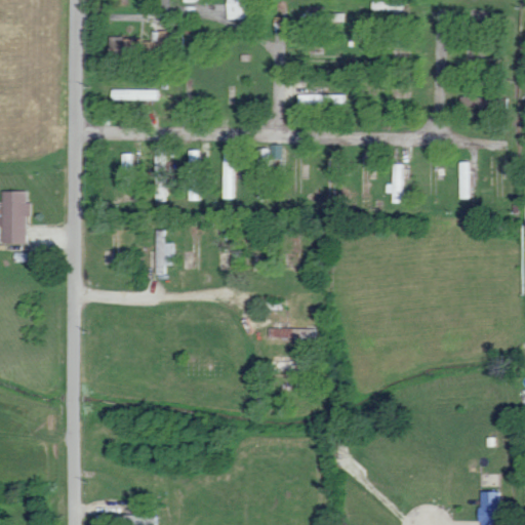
[(154,99),(154,90),(131,89),(131,98),(154,99)]
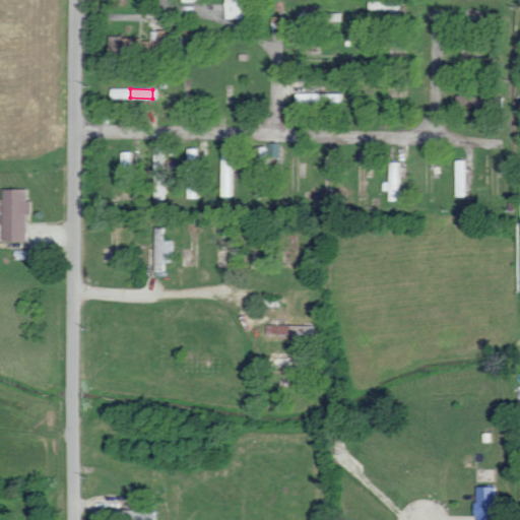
[(294,106),(344,107),(344,93),(294,92),(294,106)]
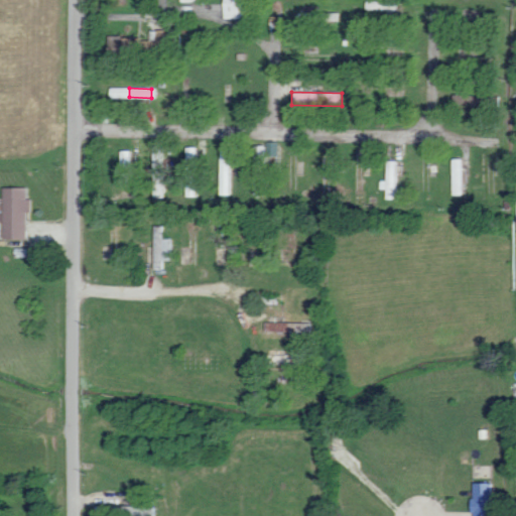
[(252,144),(253,170),(268,169),(268,156),(278,156),(277,143),(252,144)]
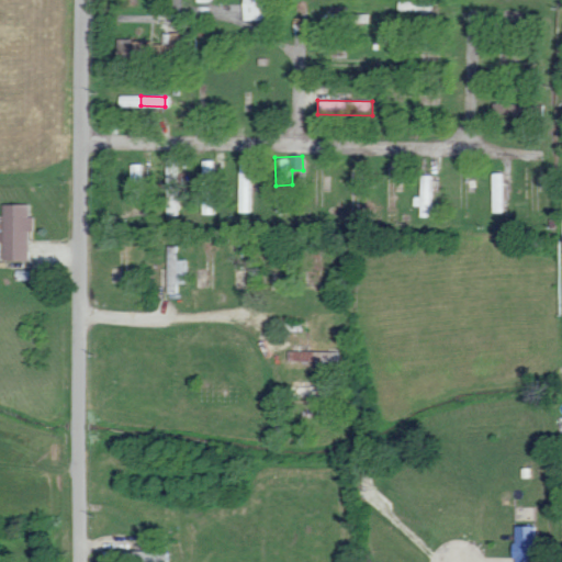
[(217,213),(216,159),(201,160),(203,214),(217,213)]
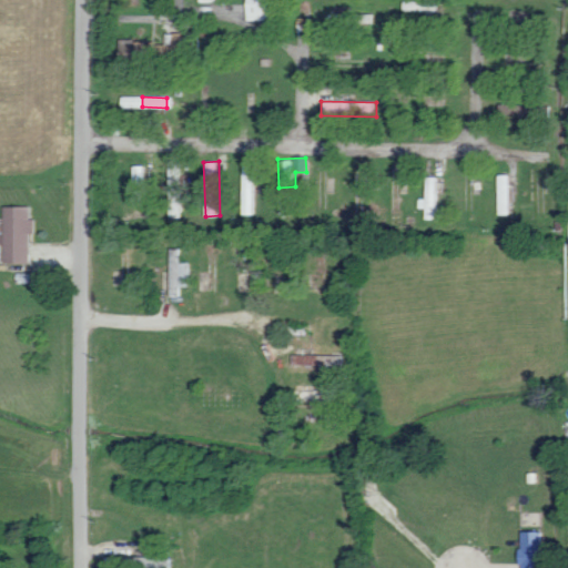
[(241,213),(257,214),(259,164),(242,164),(241,213)]
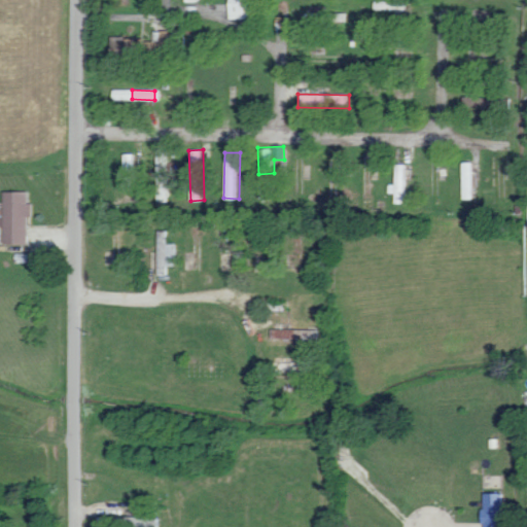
[(123,189),(138,189),(138,154),(123,153),(123,189)]
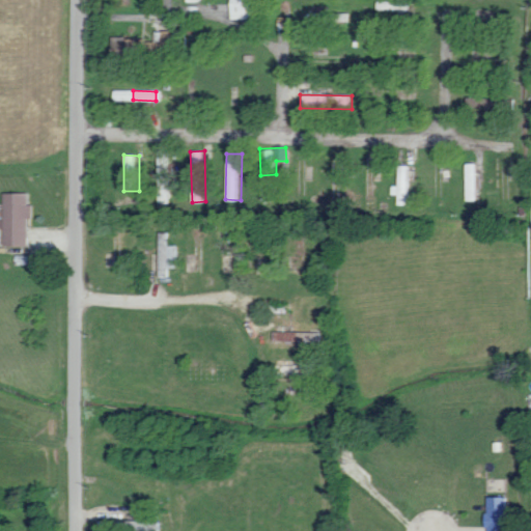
[(464,199),(477,200),(478,163),(465,163),(464,199)]
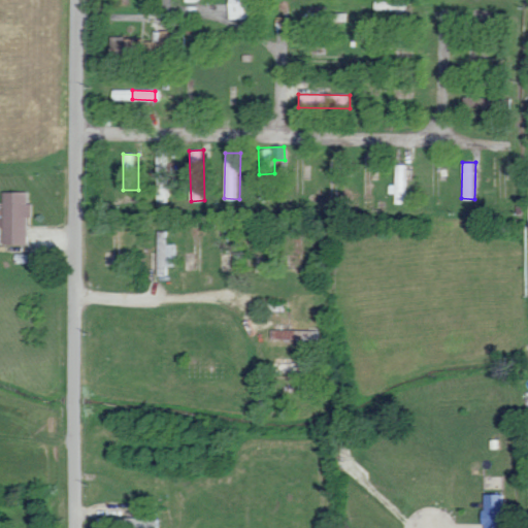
[(408,203),(409,164),(394,164),(394,185),(388,185),(388,193),(394,193),(394,203),(408,203)]
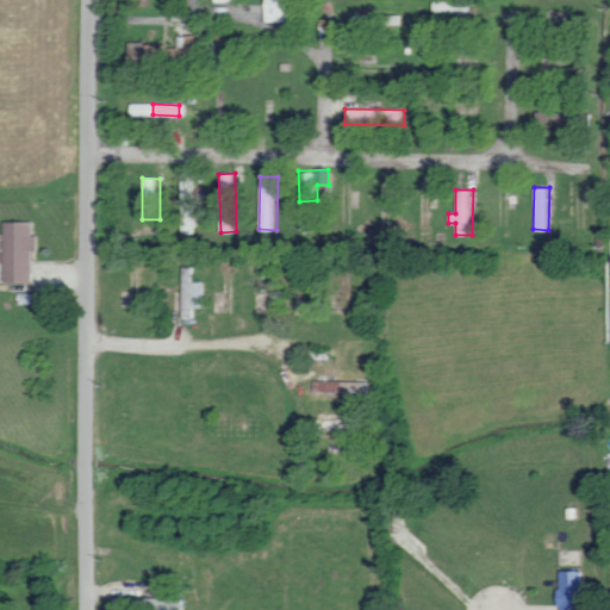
[(29,282),(30,249),(33,250),(35,235),(29,234),(30,222),(2,221),(1,282),(29,282)]
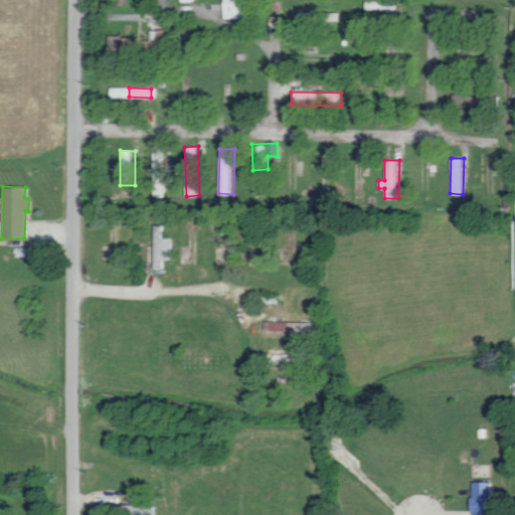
[(153,268),(166,269),(166,259),(174,259),(175,237),(166,237),(167,225),(154,225),(153,268)]
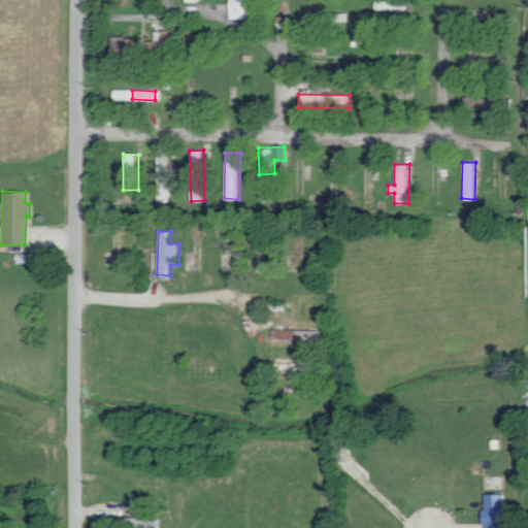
[(269,340),(319,341),(319,330),(269,329),(269,340)]
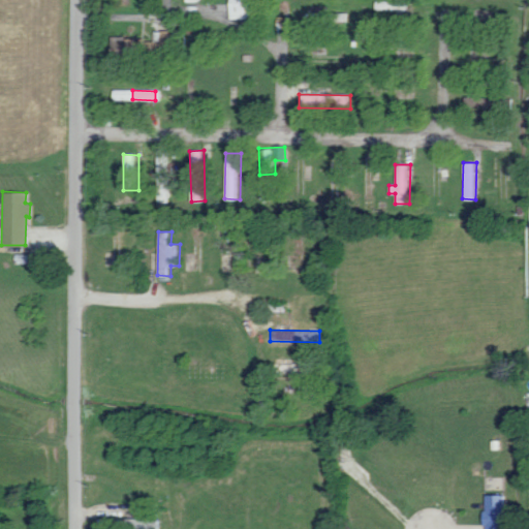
[(479,528),(503,528),(504,495),(480,495),(479,528)]
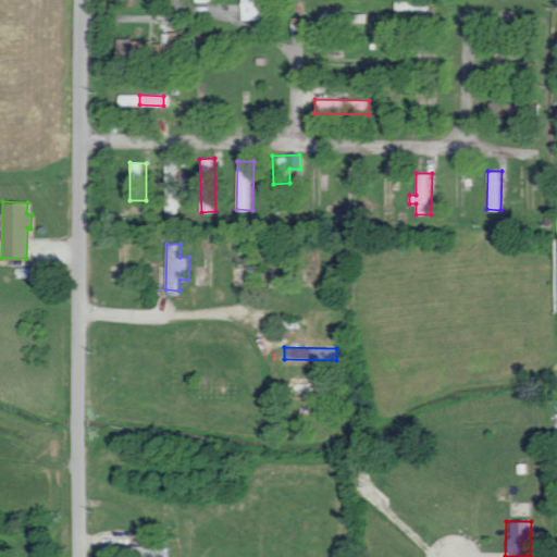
[(158,556),(171,556),(171,546),(123,545),(122,556),(158,556)]
